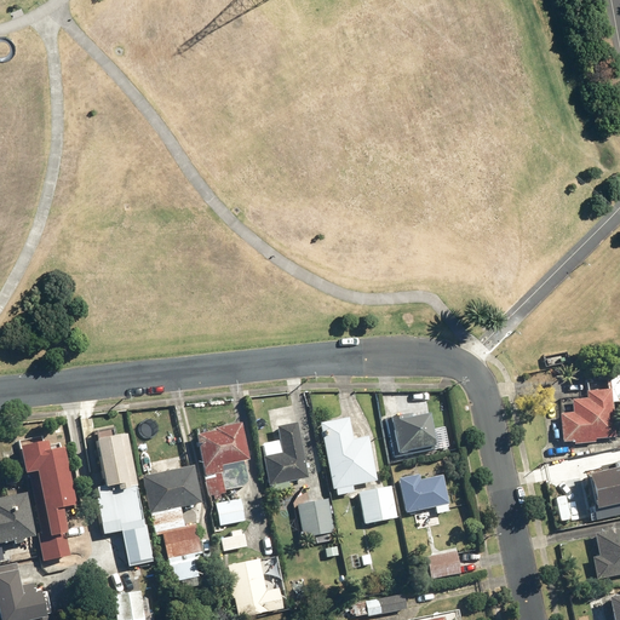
[(610,402),(616,402),(619,405),(619,375),(585,379),(586,391),(584,391),(585,399),(569,400),(570,413),(557,414),(560,442),(572,441),(573,445),(593,442),(593,440),(614,437),(610,402)]
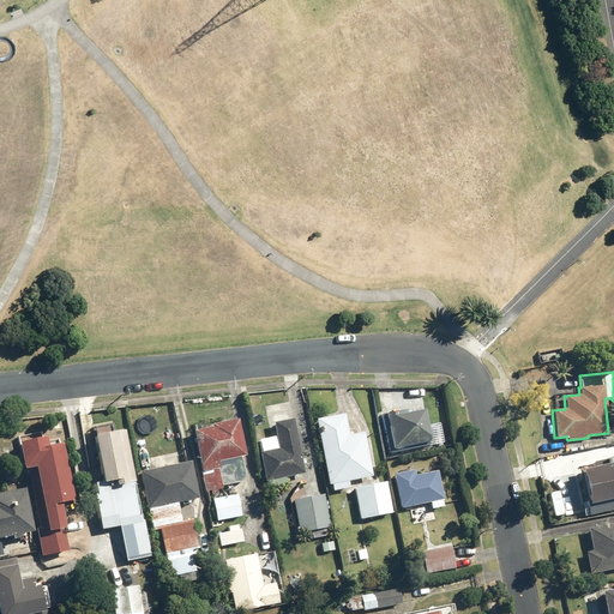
[(383,414),(390,450),(428,441),(421,410),(404,414),(403,410),(383,414)]
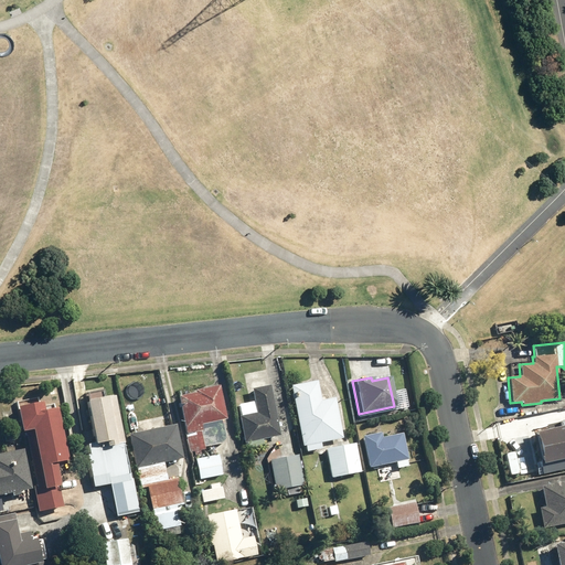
[(289,385),(301,447),(304,446),(305,452),(321,449),(320,443),(341,439),(333,398),(319,401),(316,381),(289,385)]
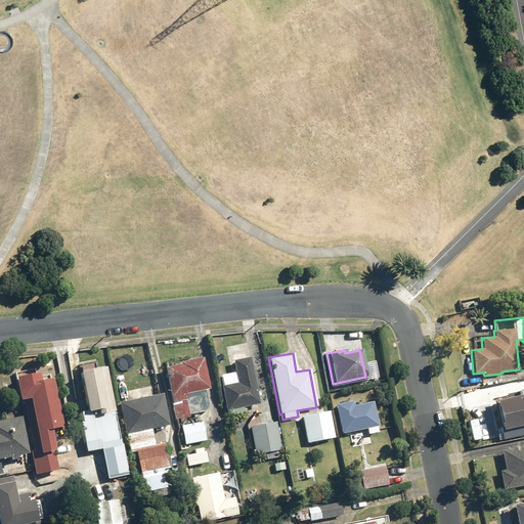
[(164,368),(171,403),(186,400),(184,394),(209,389),(202,357),(179,362),(180,364),(164,368)]
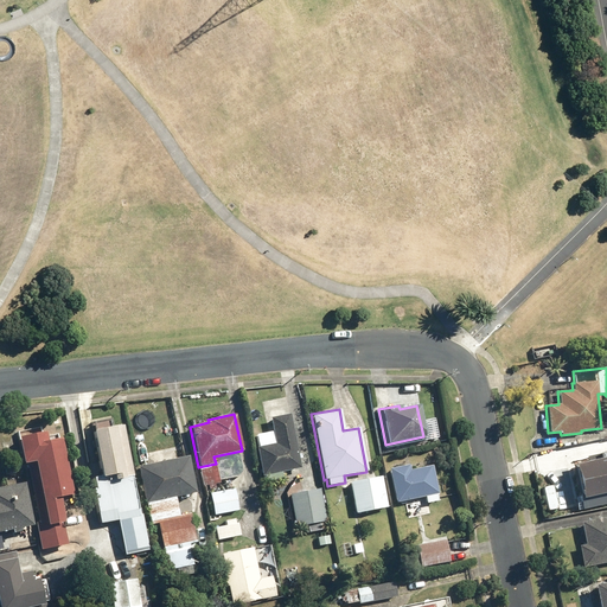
[(263,475),(264,483),(282,479),(280,473),(300,468),(288,415),(269,419),(272,432),(255,434),(257,447),(255,448),(261,477),(263,475)]
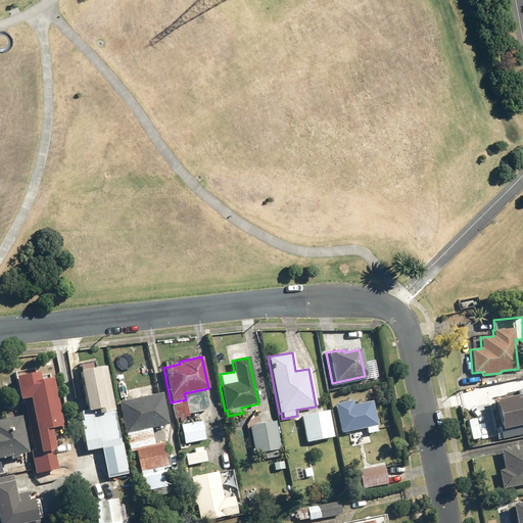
[(80,423),(85,441),(99,438),(108,477),(132,471),(105,365),(75,372),(84,411),(80,413),(82,422),(80,423)]
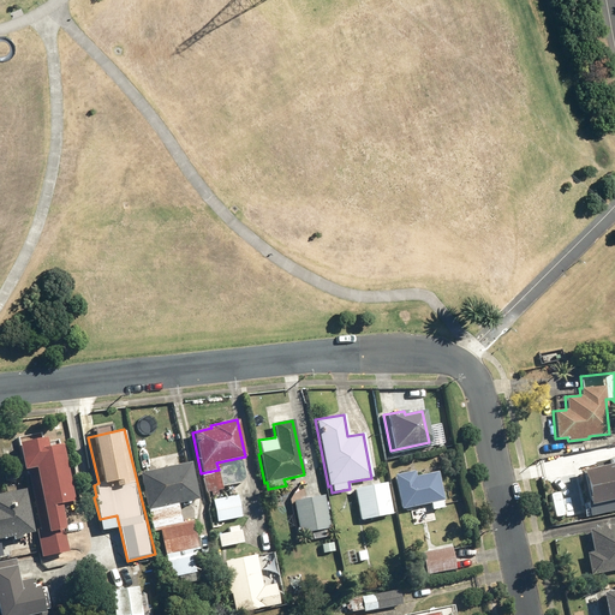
[(28,473),(43,554),(65,550),(57,511),(63,509),(51,449),(36,453),(35,441),(11,446),(17,476),(28,473)]
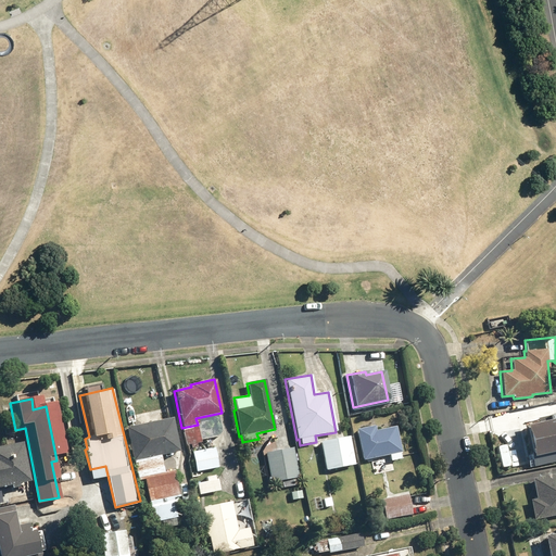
[(555,416),(527,422),(534,460),(555,456),(555,416)]
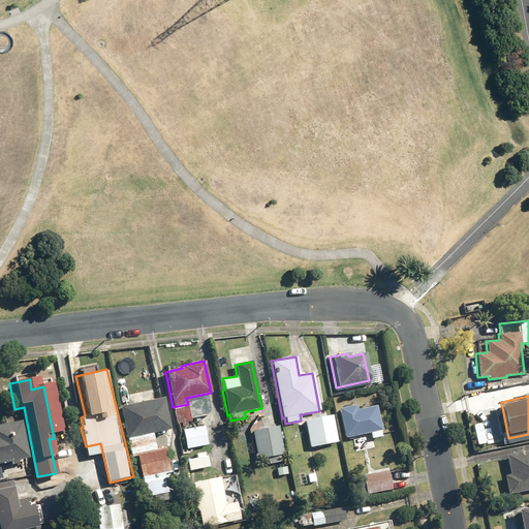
[(119,408),(131,459),(136,457),(146,497),(167,492),(163,474),(172,472),(165,446),(156,449),(152,433),(170,429),(163,397),(119,408)]
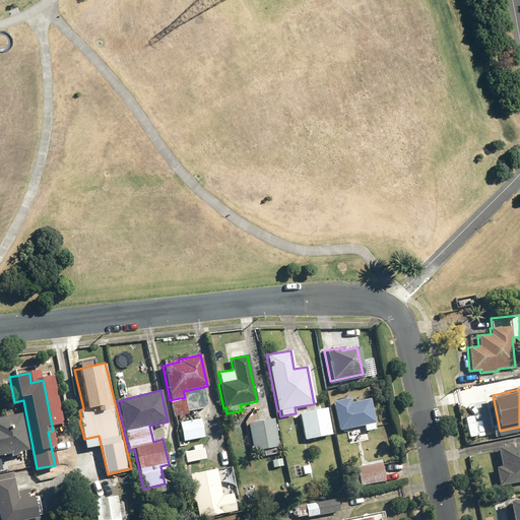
[(171,402),(175,416),(188,413),(185,399),(171,402)]
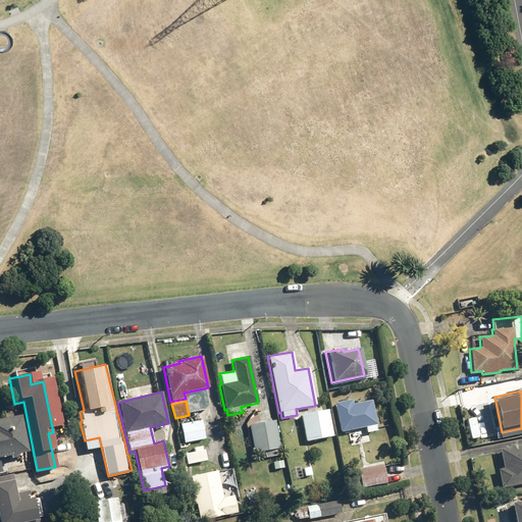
[(333,404),(340,432),(364,427),(365,432),(377,430),(370,401),(351,405),(350,401),(333,404)]
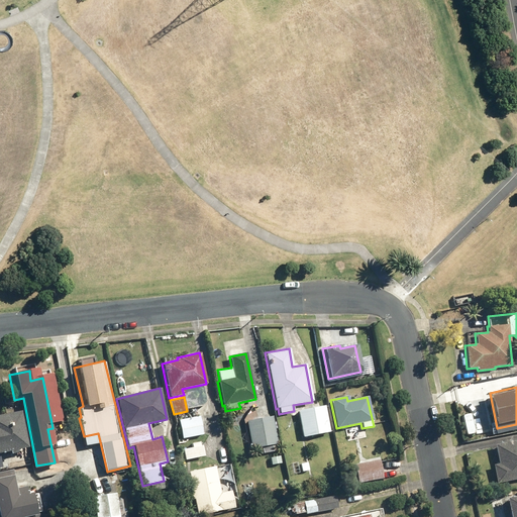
[(297,411),(302,437),(329,431),(324,405),(297,411)]
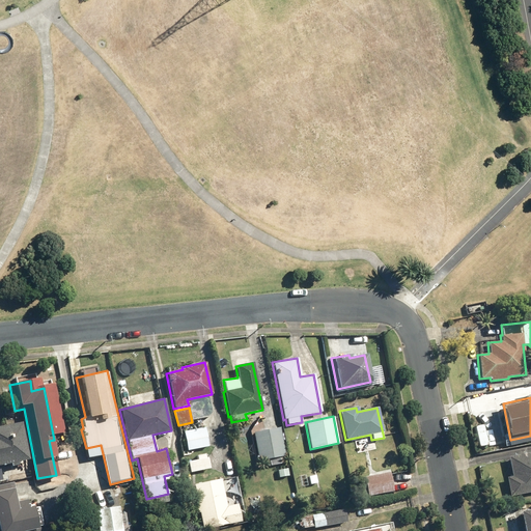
[(0,465),(31,458),(24,422),(0,426),(0,465)]
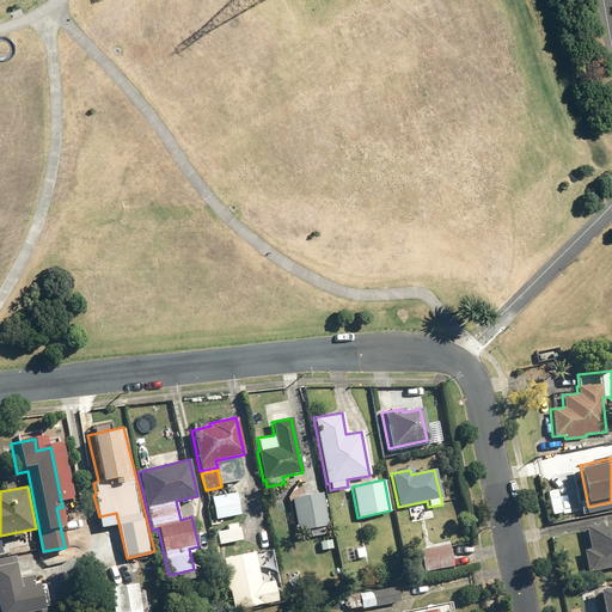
[(269,490),(271,505),(291,501),(288,487),(269,490)]
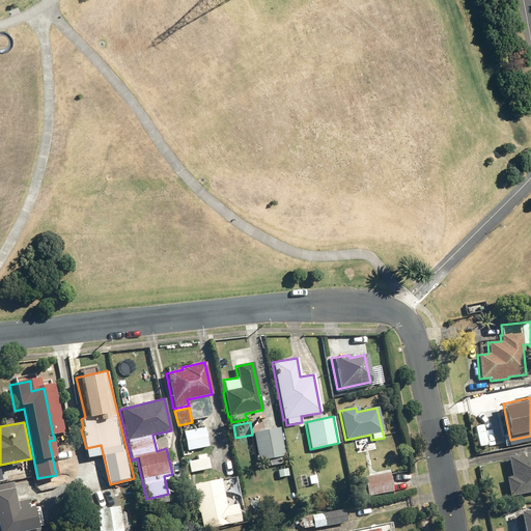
[(183,431),(187,451),(208,447),(204,427),(183,431)]
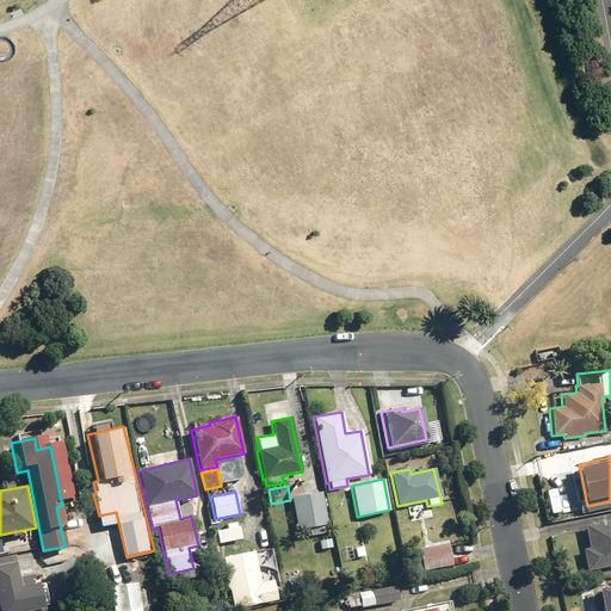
[(290,499),(297,531),(328,525),(321,493),(290,499)]
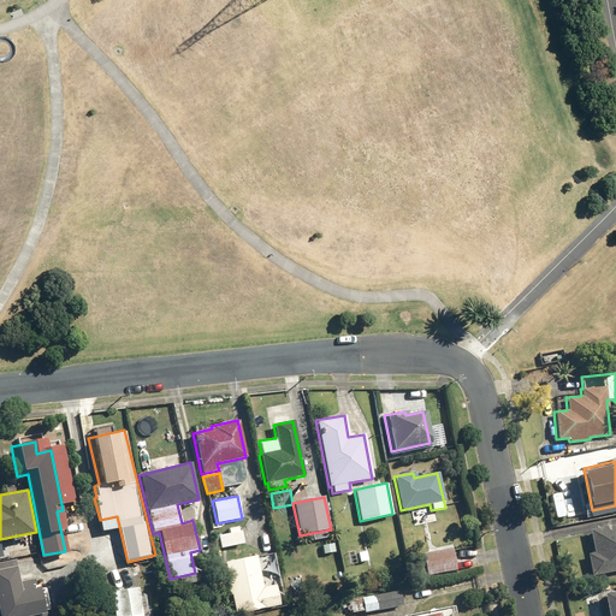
[(586,554),(591,576),(615,570),(615,525),(587,531),(592,552),(586,554)]
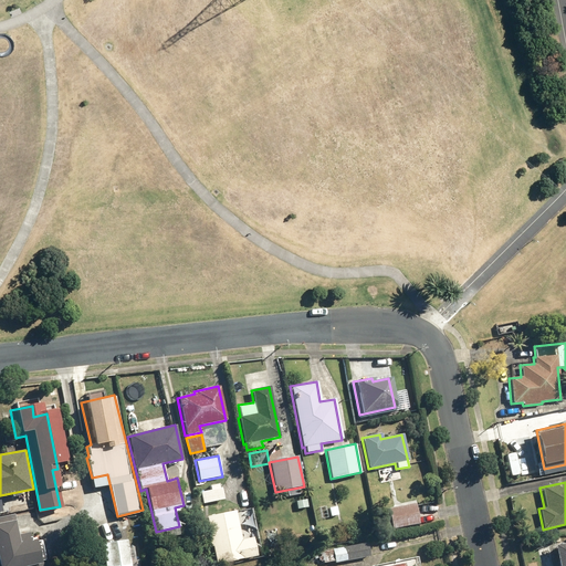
[(199,492),(202,504),(223,499),(220,488),(219,488),(219,483),(209,485),(210,490),(199,492)]
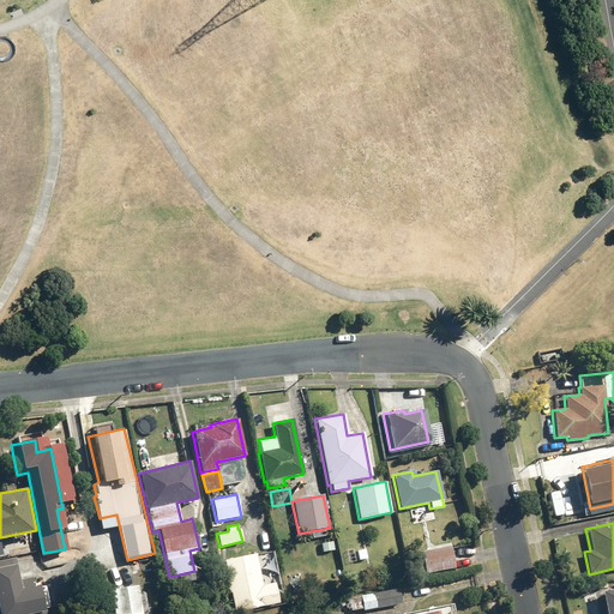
[(420,552),(425,575),(453,569),(449,546),(420,552)]
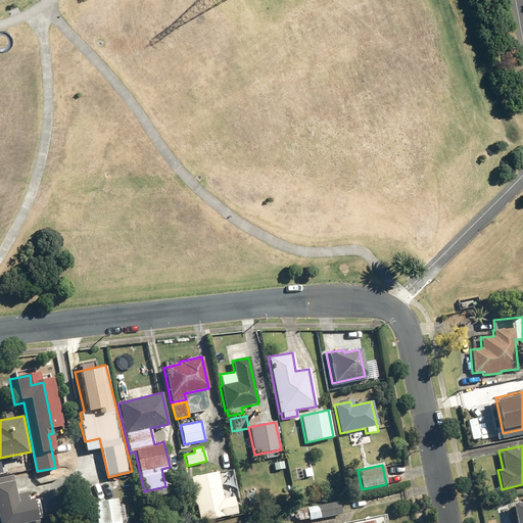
[(189,477),(199,522),(227,516),(217,471),(189,477)]
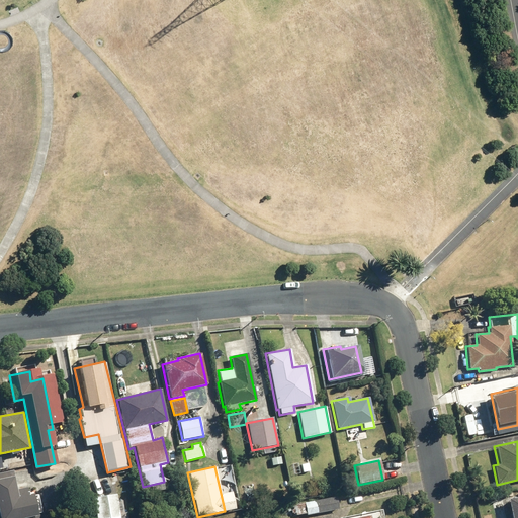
[(0,517),(42,517),(42,514),(34,515),(30,495),(25,496),(23,489),(16,490),(12,470),(0,472),(0,517)]
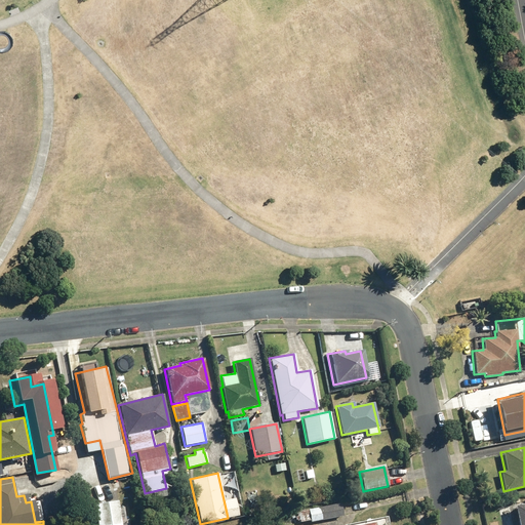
[(94,505),(96,524),(120,524),(117,500),(94,505)]
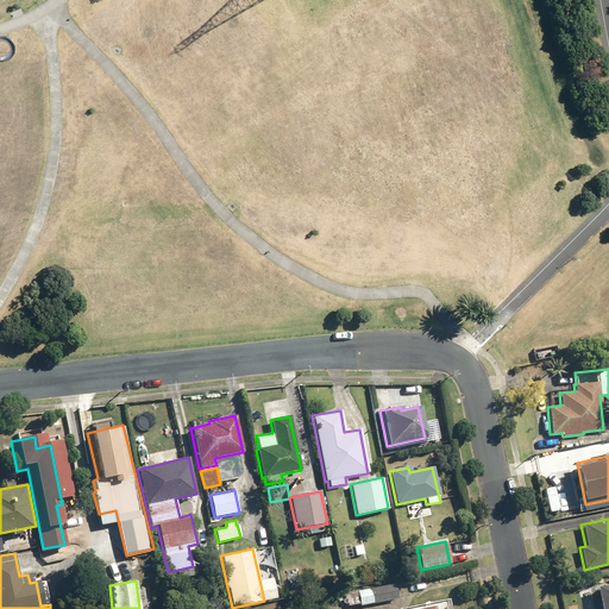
[(320,597),(321,608),(347,608),(347,606),(358,604),(359,606),(397,600),(394,584),(320,597)]
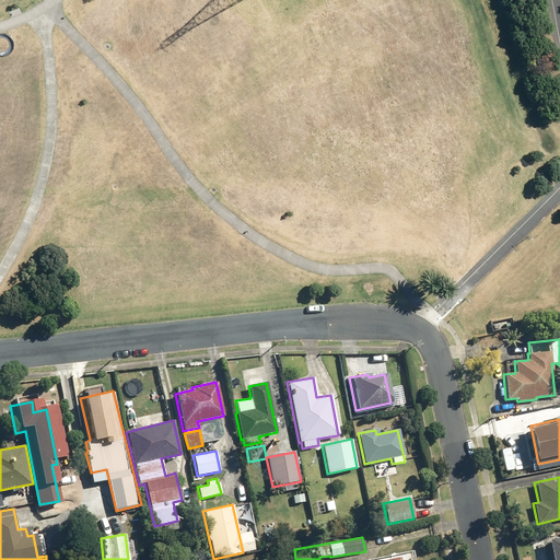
[(559,559),(559,537),(547,540),(550,559),(559,559)]
